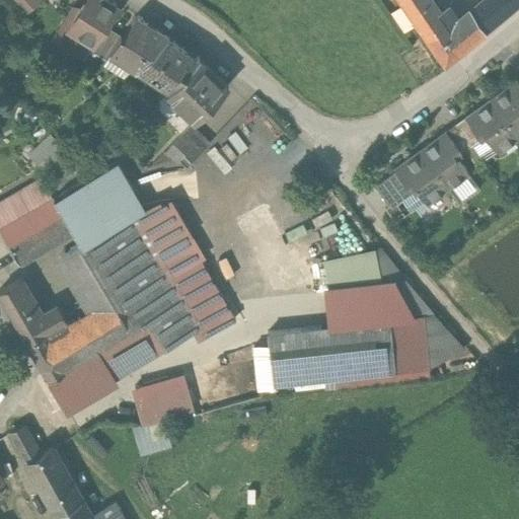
[(39,0),(6,0),(21,17),(40,1),(39,0)]
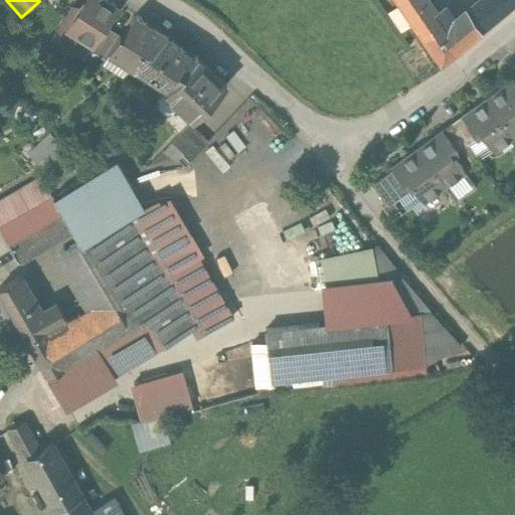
[(115,5),(106,0),(78,0),(64,21),(93,39),(115,5)]
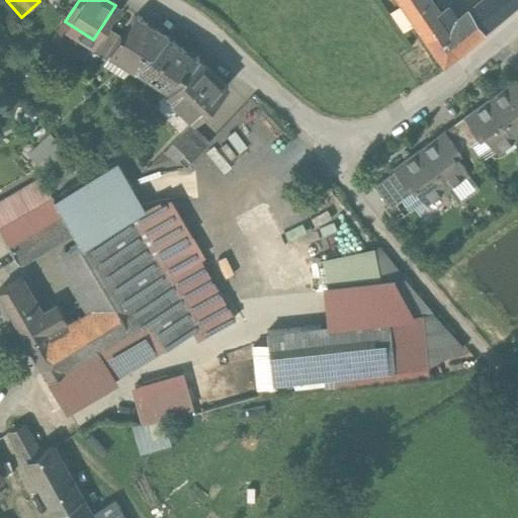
[(400,0),(443,63),(483,31),(469,11),(456,21),(441,0),(438,0),(434,3),(431,0),(400,0)]
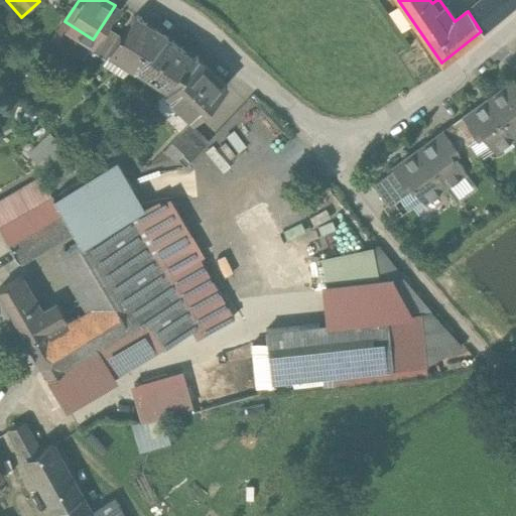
[(515,0),(481,0),(468,11),(481,31),(515,1),(515,0)]
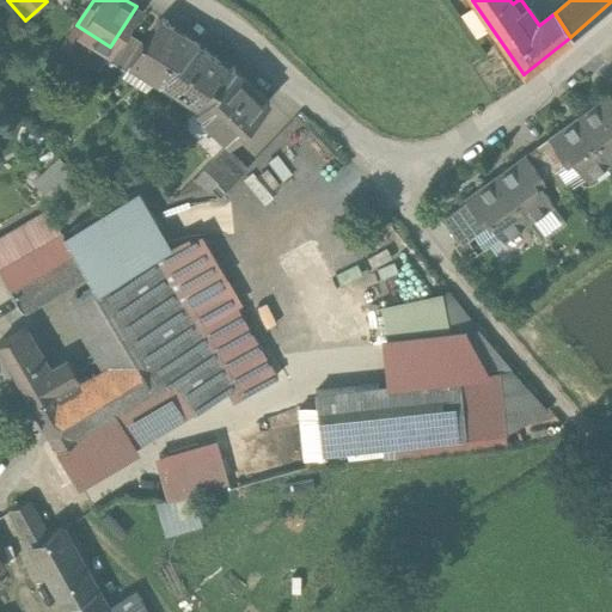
[(184,36),(159,20),(145,44),(142,43),(130,62),(157,78),(184,36)]
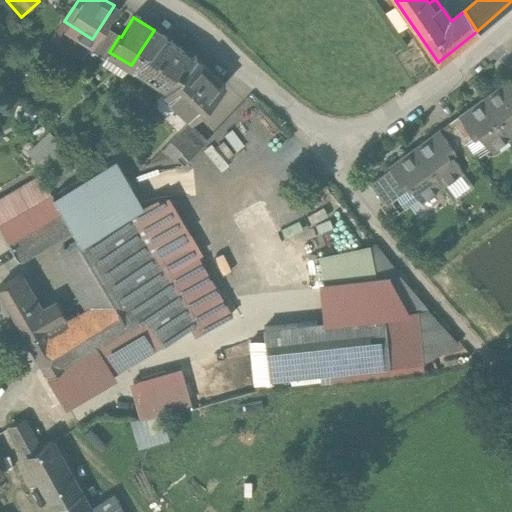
[(81,57),(92,39),(64,21),(53,39),(81,57)]
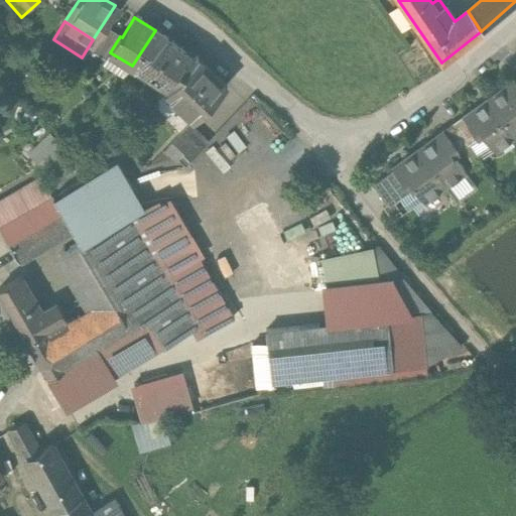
[(110,52),(120,36),(108,29),(90,49),(106,59),(110,52)]
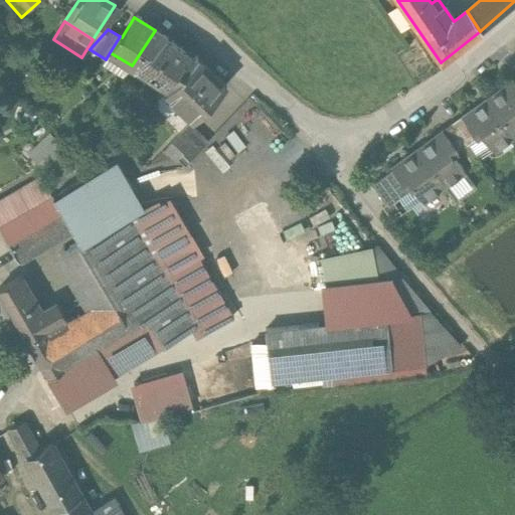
[(197,57),(155,30),(132,65),(169,89),(197,58),(197,57)]
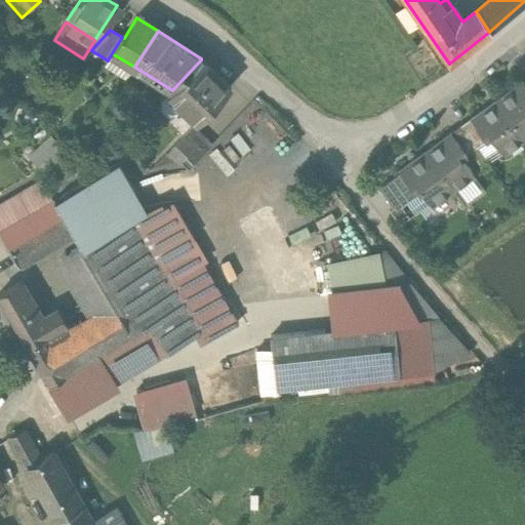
[(134,67),(112,53),(108,61),(104,67),(123,78),(134,67)]
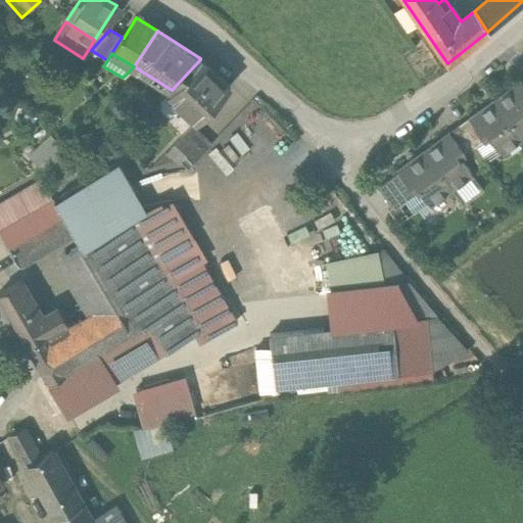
[(229,89),(200,59),(172,90),(168,94),(195,123),(229,89)]
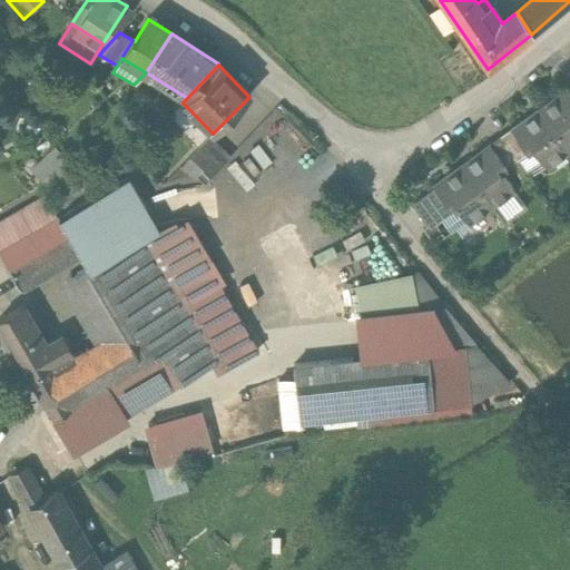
[(541,112),(569,151),(569,92),(567,88),(556,96),(559,100),(541,112)]
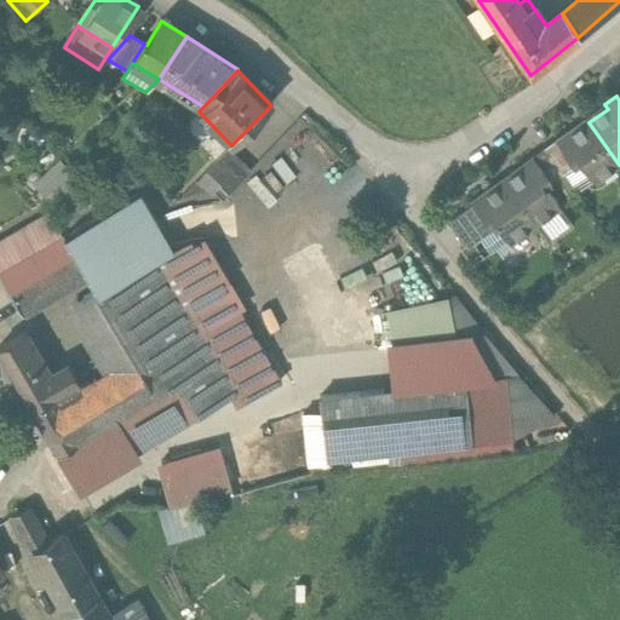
[(176,135),(188,122),(168,104),(159,115),(164,120),(162,121),(170,128),(165,133),(171,139),(174,135),(176,135)]
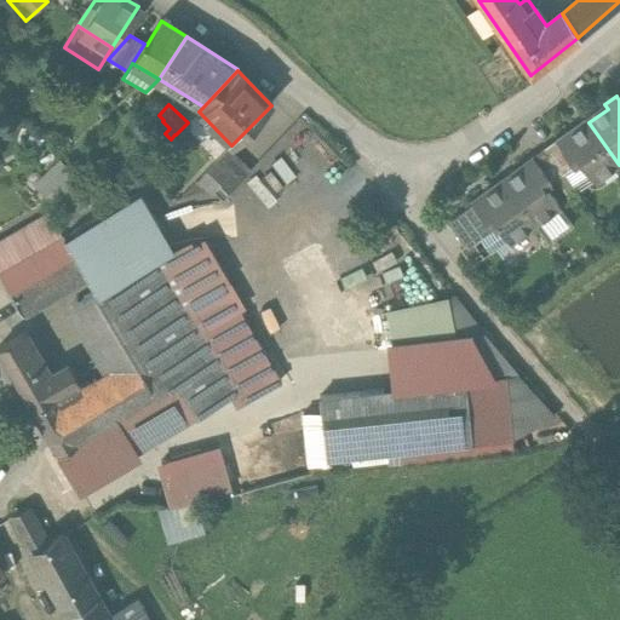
[(619,165),(589,122),(570,136),(567,131),(556,139),(574,166),(580,162),(596,183),(619,165)]
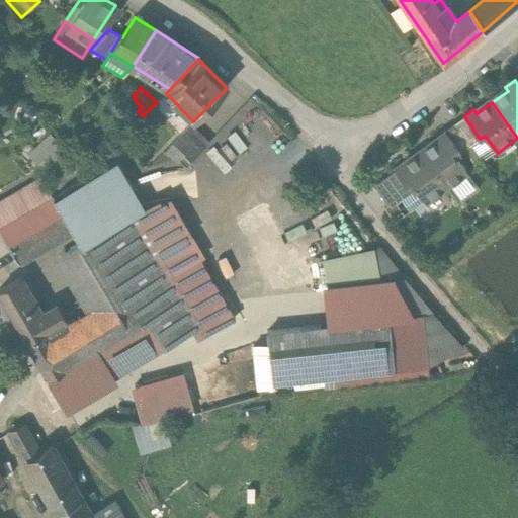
[(480,139),(464,116),(454,123),(469,146),(480,139)]
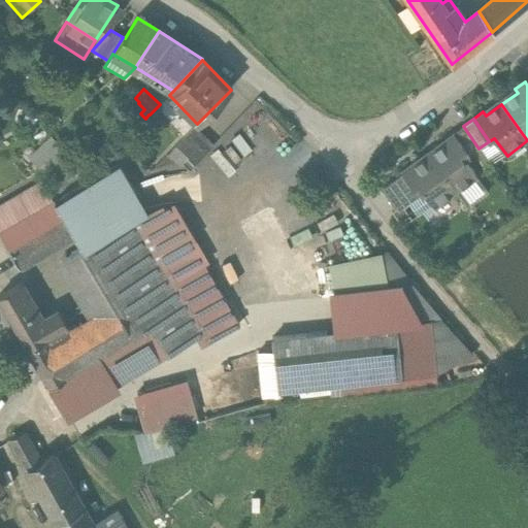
[(192,126),(172,144),(186,159),(192,165),(210,145),(192,126)]
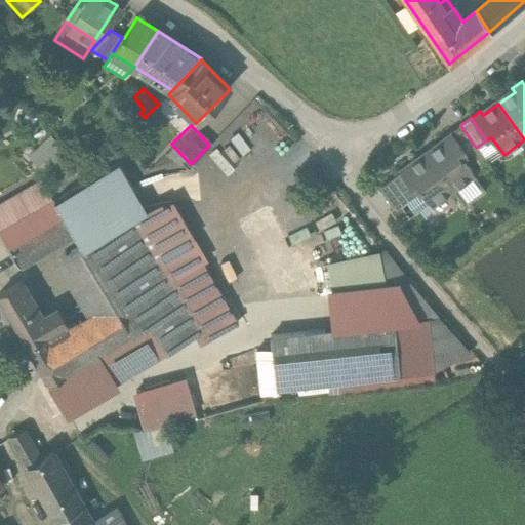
[(476,148),(460,125),(450,132),(467,155),(476,148)]
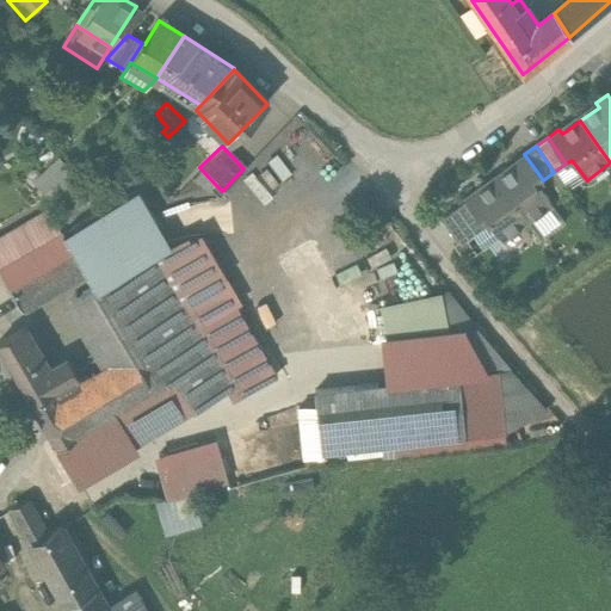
[(38,173),(55,190),(75,172),(59,154),(38,173)]
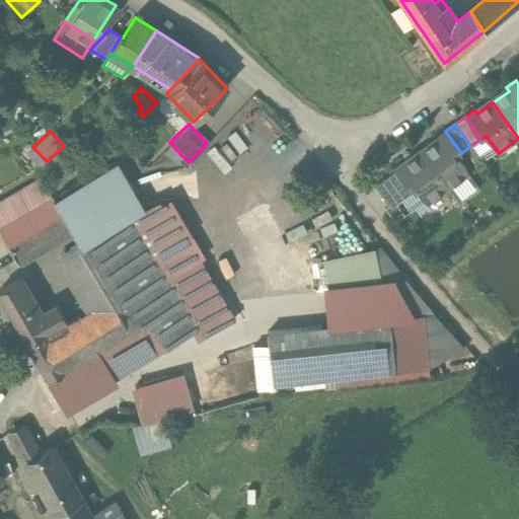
[(445,131),(419,150),(448,190),(468,174),(456,157),(461,153),(445,131)]
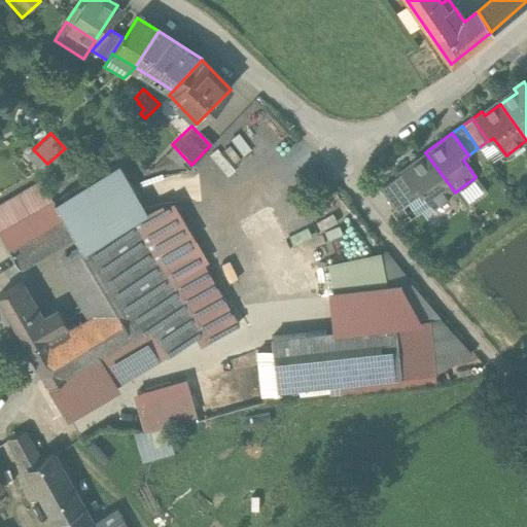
[(185,159),(172,144),(163,153),(176,167),(185,159)]
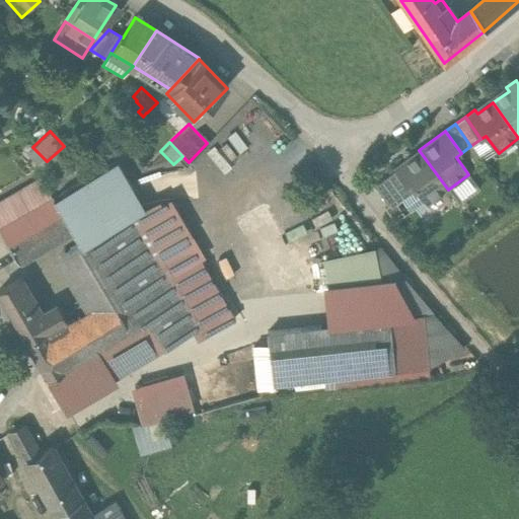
[(448,190),(419,150),(393,168),(410,190),(414,187),(427,205),(448,190)]
